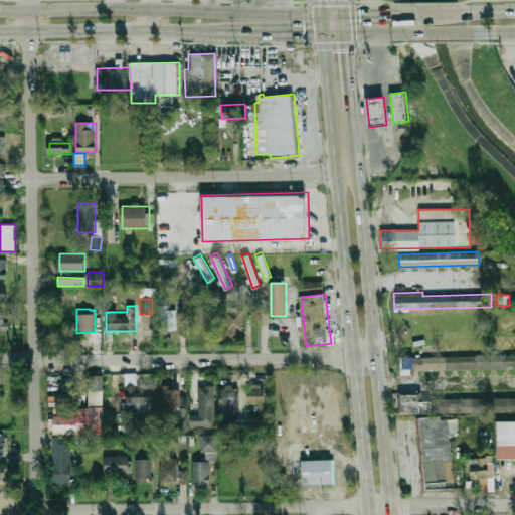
[(226,309),(226,335),(243,335),(243,309),(226,309)]
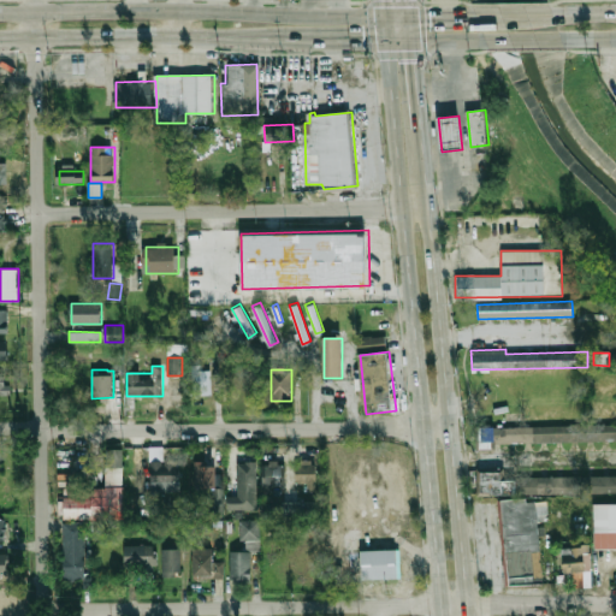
[(211,396),(191,396),(191,371),(211,371),(211,396)]
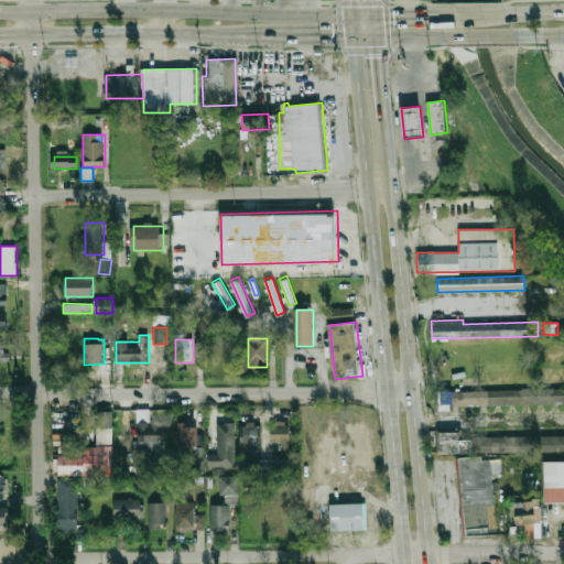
[(10,345),(0,345),(0,364),(10,364),(10,345)]
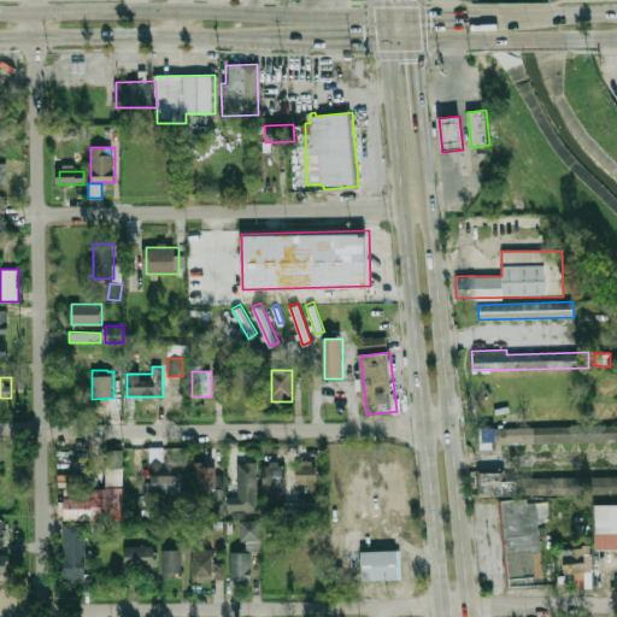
[(498,423),(616,422),(616,442),(499,444),(498,423)]
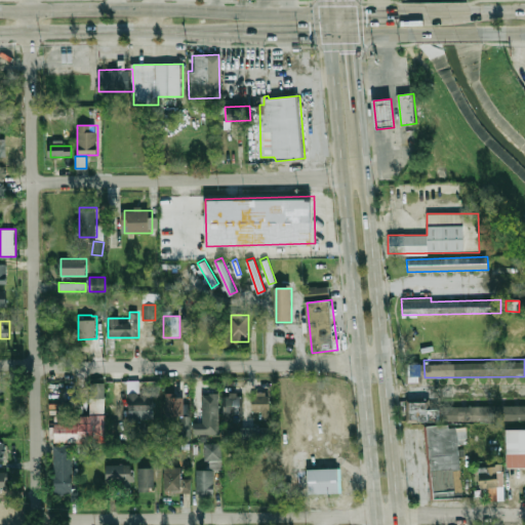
[(104,380),(90,380),(90,412),(104,412),(104,380)]
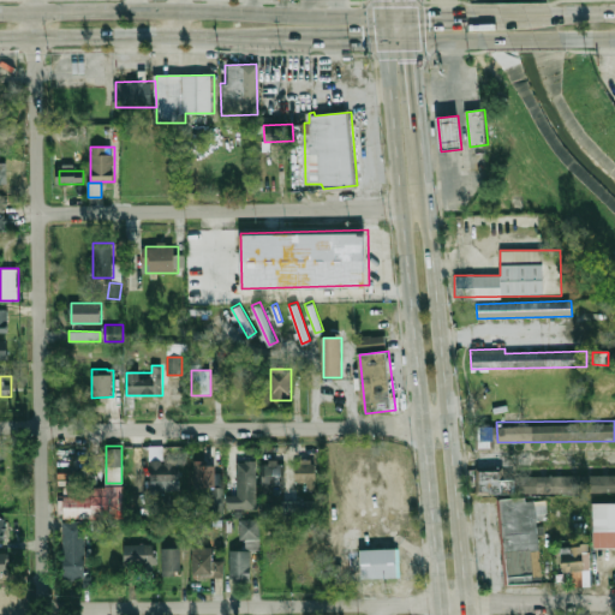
[(180,490),(179,463),(163,463),(163,446),(149,447),(150,491),(180,490)]
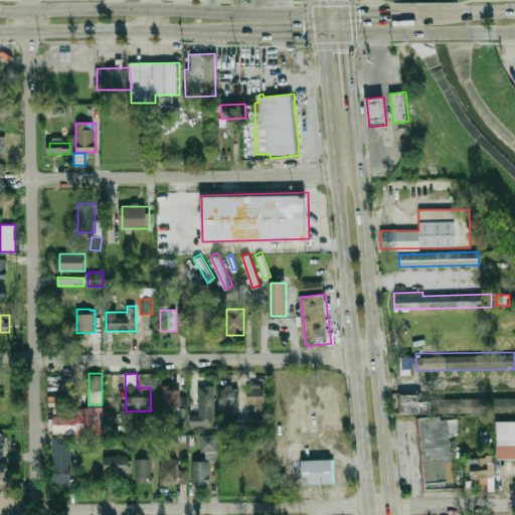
[(186,388),(171,389),(171,384),(161,384),(162,406),(186,405),(186,388)]
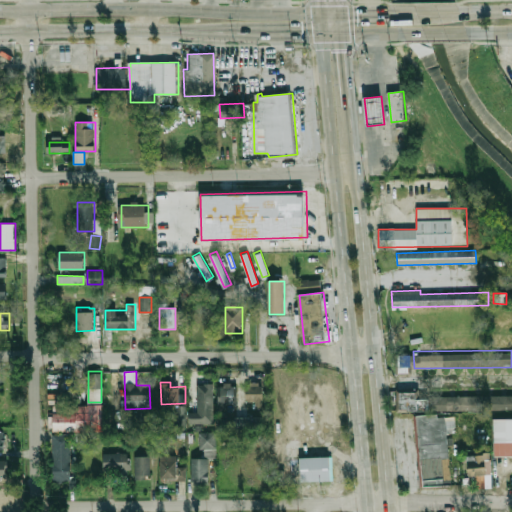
[(246,400),(246,383),(261,383),(262,406),(255,406),(255,400),(246,400)]
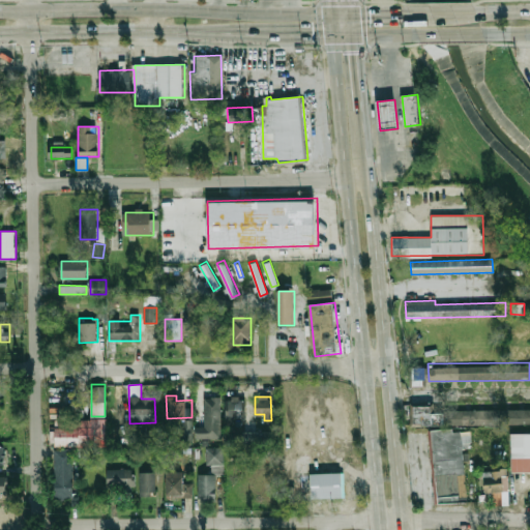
[(245,416),(226,416),(226,398),(245,398),(245,416)]
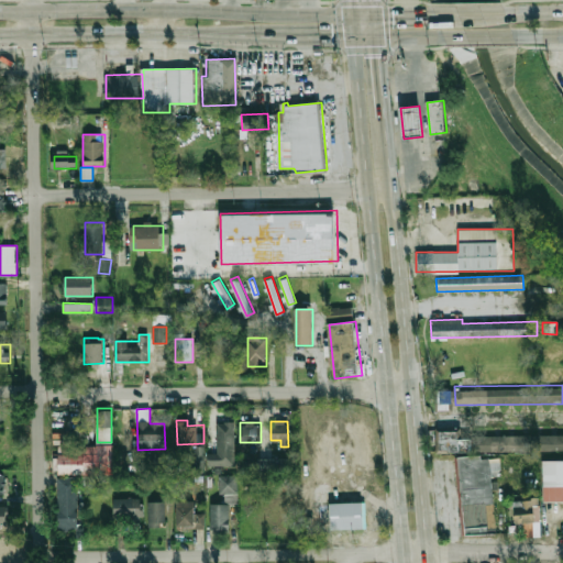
[(236,423),(218,423),(218,454),(208,454),(208,465),(236,465),(236,423)]
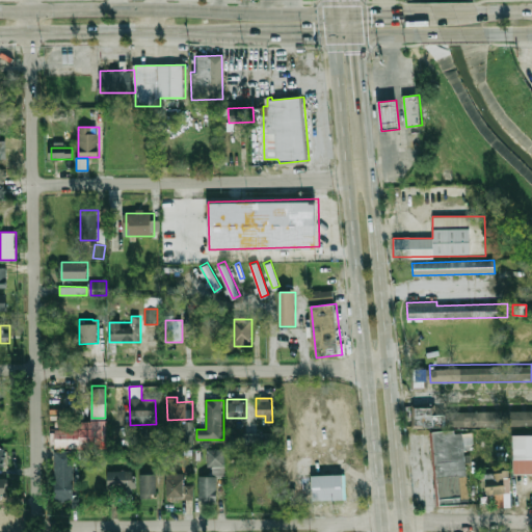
[(55,449),(108,449),(108,421),(55,421),(55,449)]
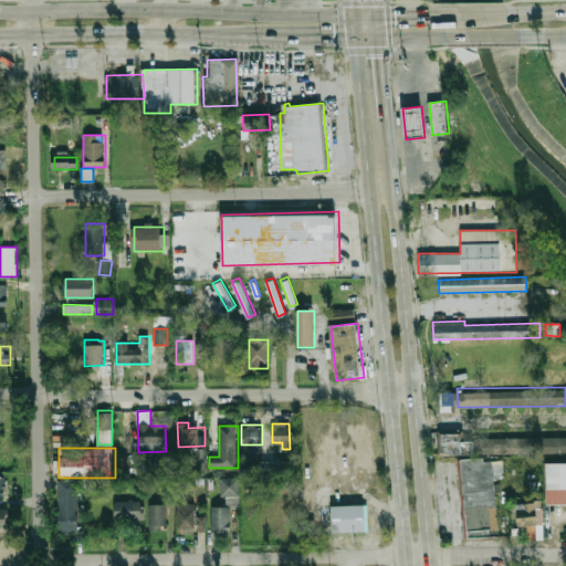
[(463,458),(494,454),(502,535),(471,537),(463,458)]
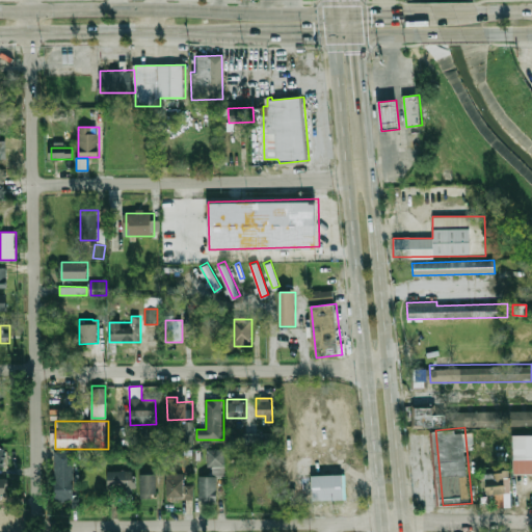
[(244,433),(244,445),(272,446),(272,434),(244,433)]
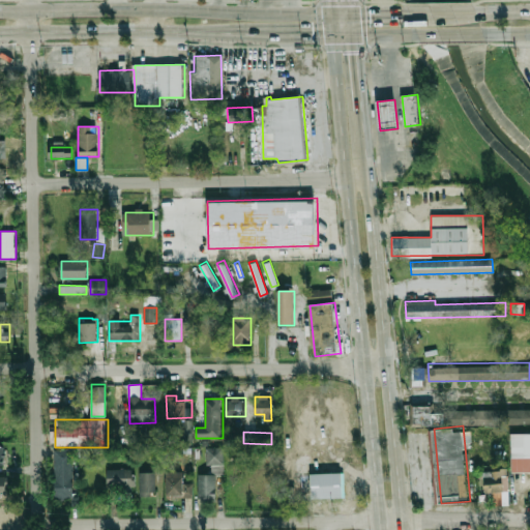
[(513,433),(529,433),(529,473),(513,473),(513,433)]
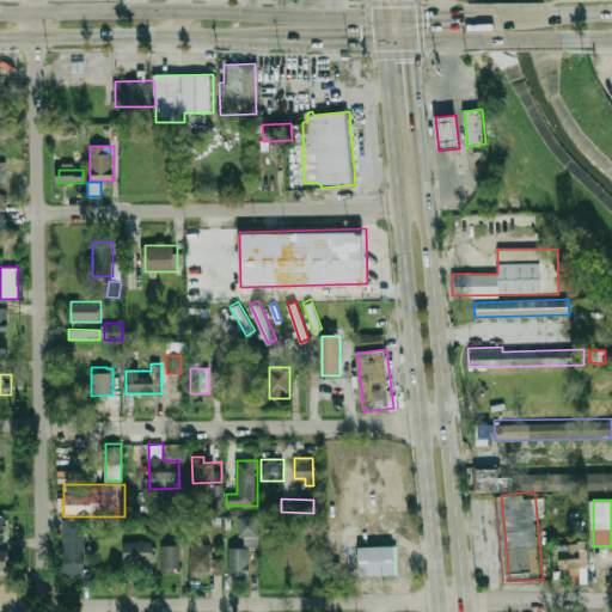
[(257,537),(257,519),(240,519),(240,537),(257,537)]
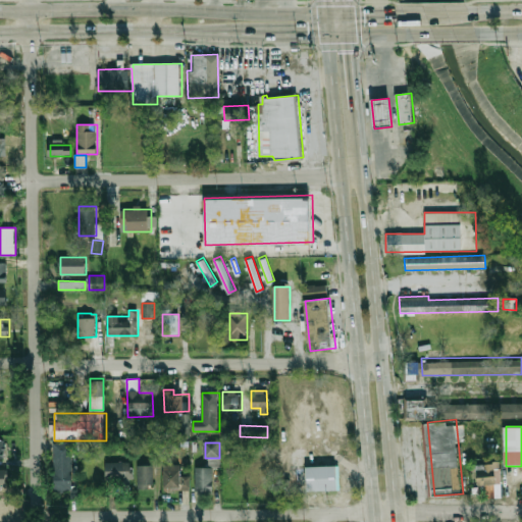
[(54,490),(73,490),(73,444),(54,444),(54,490)]
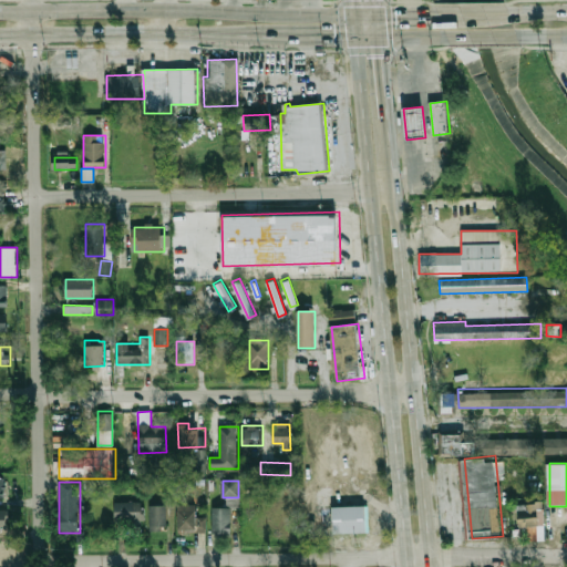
[(127,528),(144,528),(144,503),(114,503),(114,522),(127,522),(127,528)]
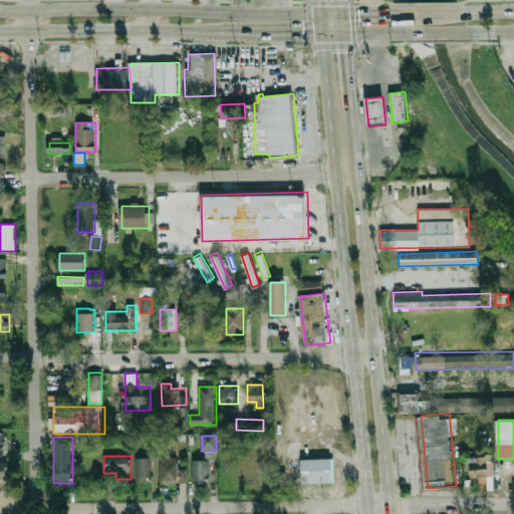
[(479,491),(494,491),(494,456),(471,456),(471,479),(479,479),(479,491)]
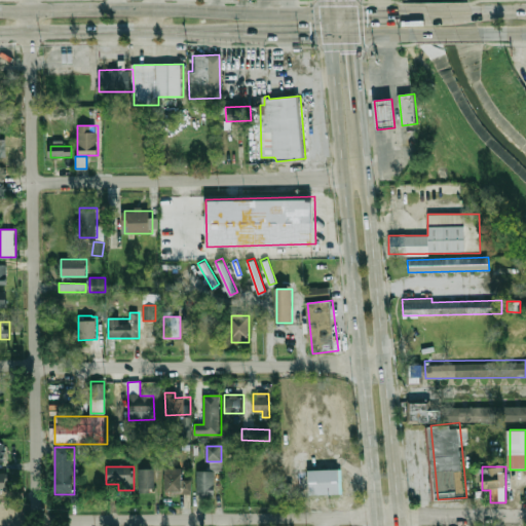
[(166,467),(166,493),(184,493),(184,467),(166,467)]
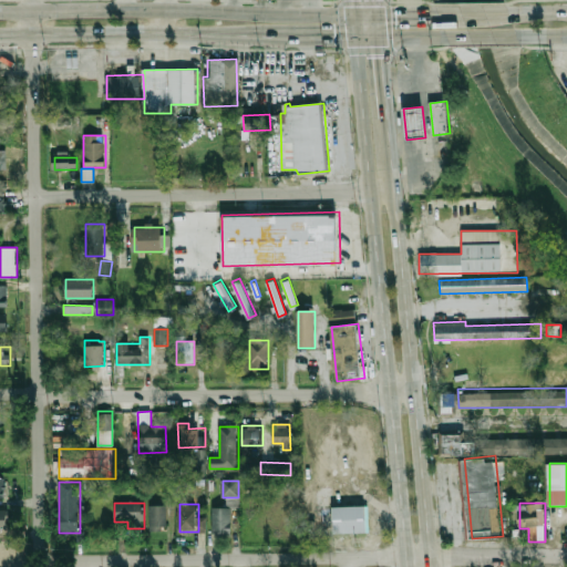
[(336,504),(370,504),(370,531),(336,531),(336,504)]
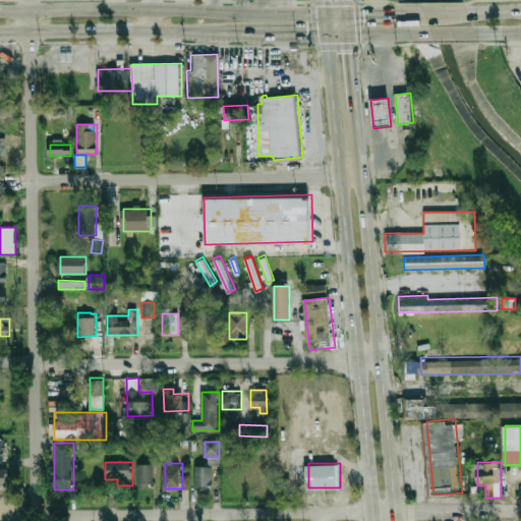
[(154,465),(137,465),(137,485),(154,485),(154,465)]
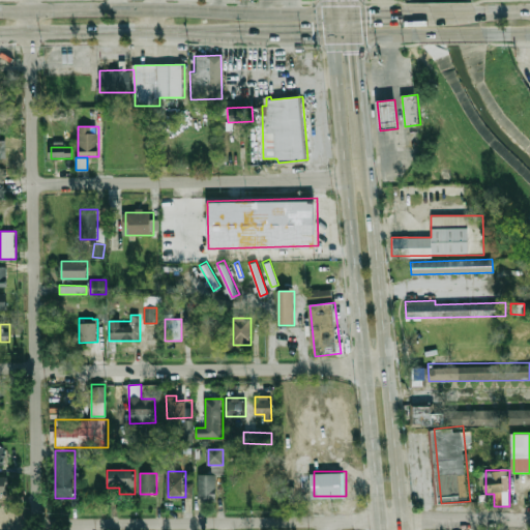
[(199,500),(216,500),(216,475),(199,475),(199,500)]
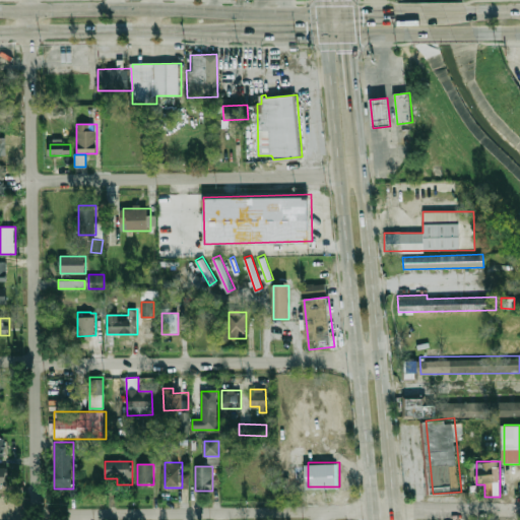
[(0,467),(0,484),(9,484),(9,467),(0,467)]
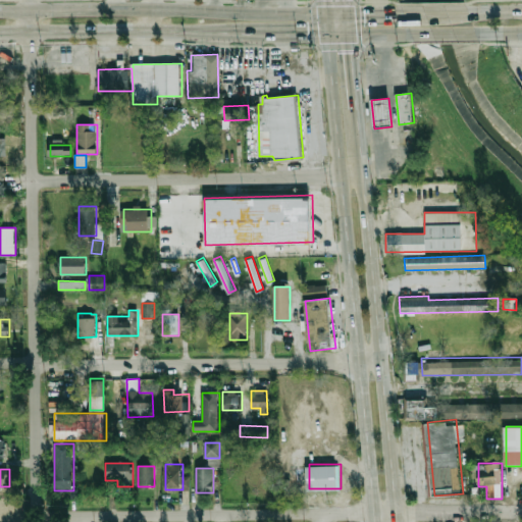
[(0,503),(0,519),(11,519),(11,503),(0,503)]
